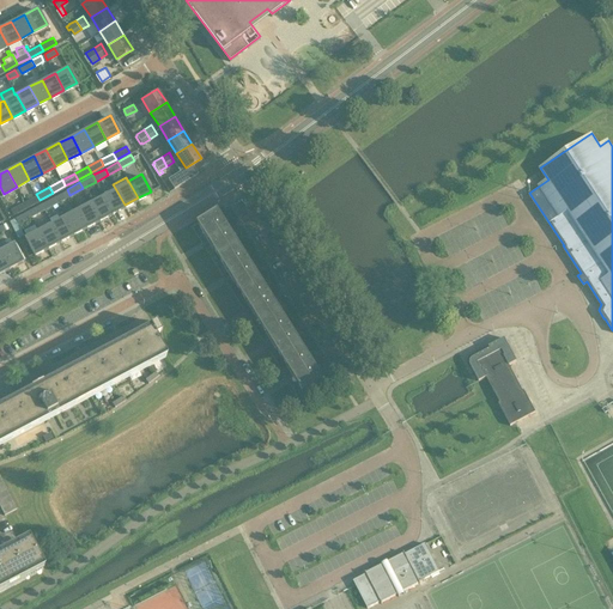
[(115,188),(103,195),(111,212),(125,205),(115,188)]
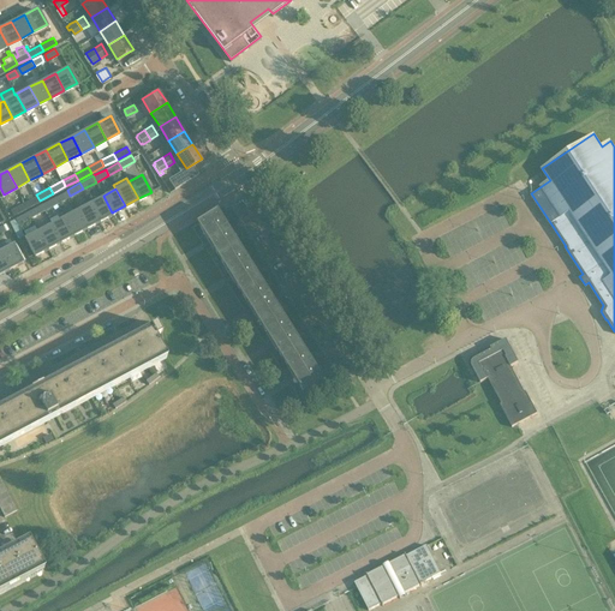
[(70,196),(67,190),(54,196),(58,203),(58,202),(60,208),(66,205),(65,203),(72,198),(70,196)]
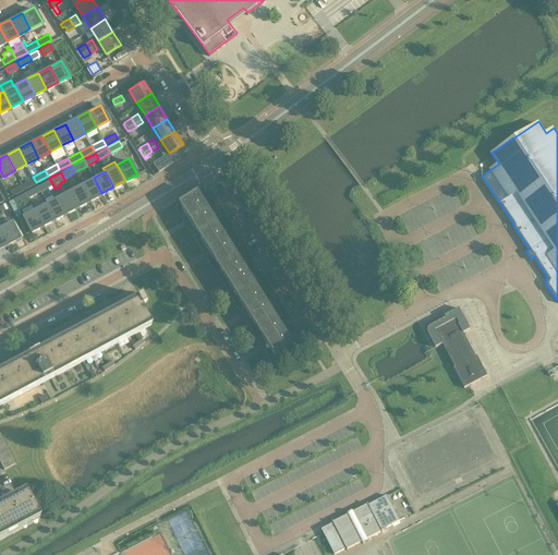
[(33,177),(22,182),(25,188),(36,182),(33,177)]
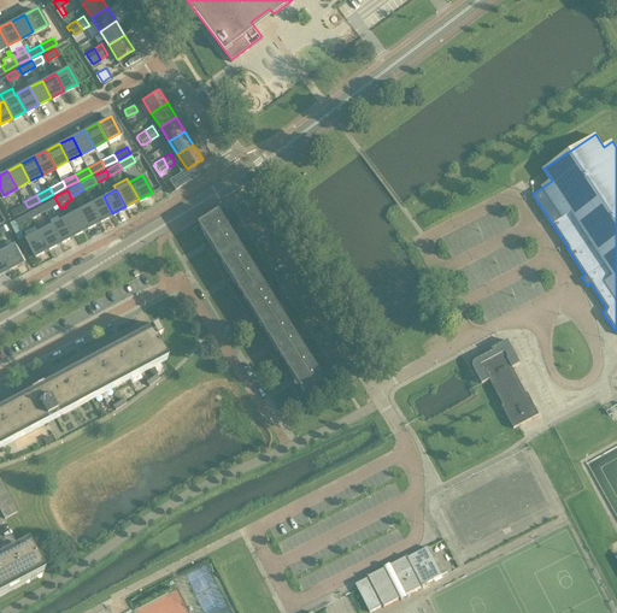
[(58,204),(54,196),(41,204),(45,210),(58,204)]
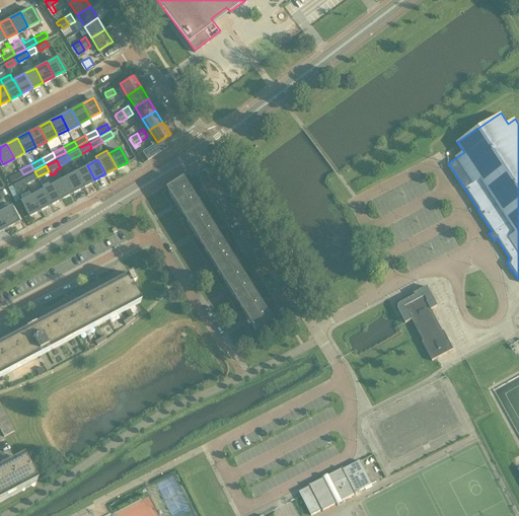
[(94,179),(87,165),(76,171),(84,186),(94,179)]
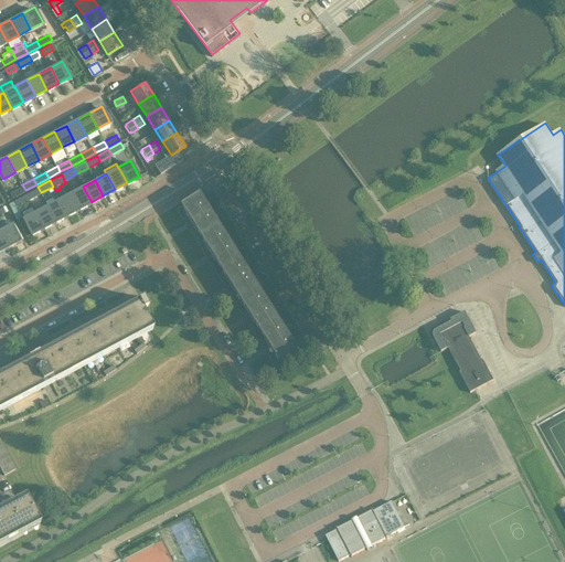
[(25,190),(22,184),(9,191),(12,197),(25,190)]
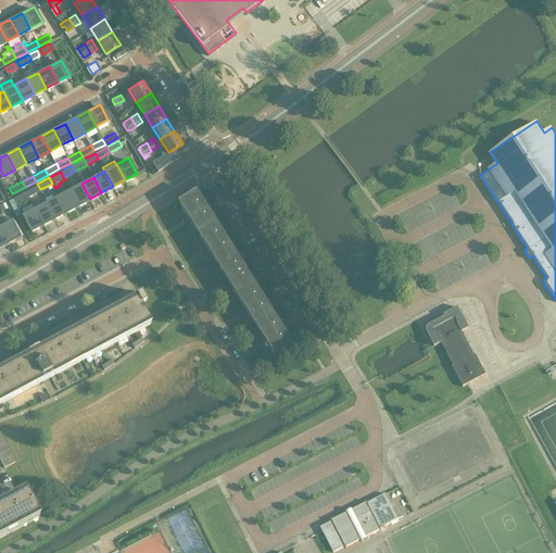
[(40,189),(37,184),(25,190),(28,196),(40,189)]
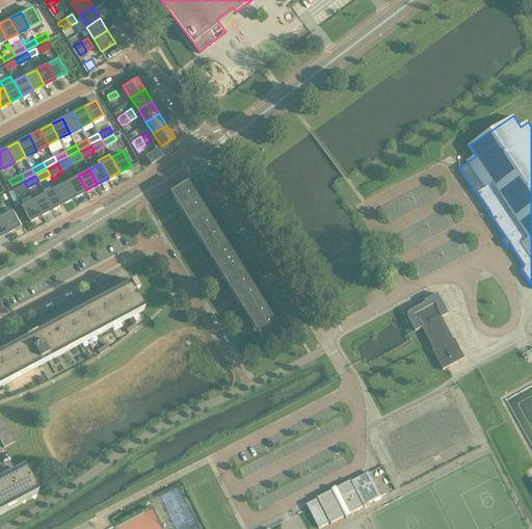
[(78,176),(67,181),(75,195),(86,190),(78,176)]
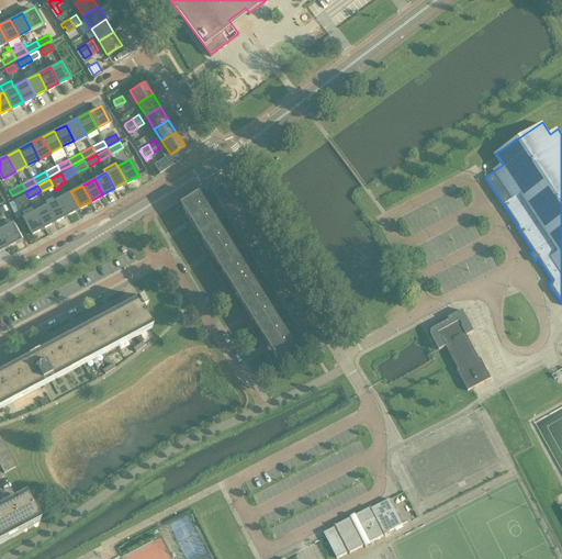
[(79,207),(70,191),(59,198),(67,213),(79,207)]
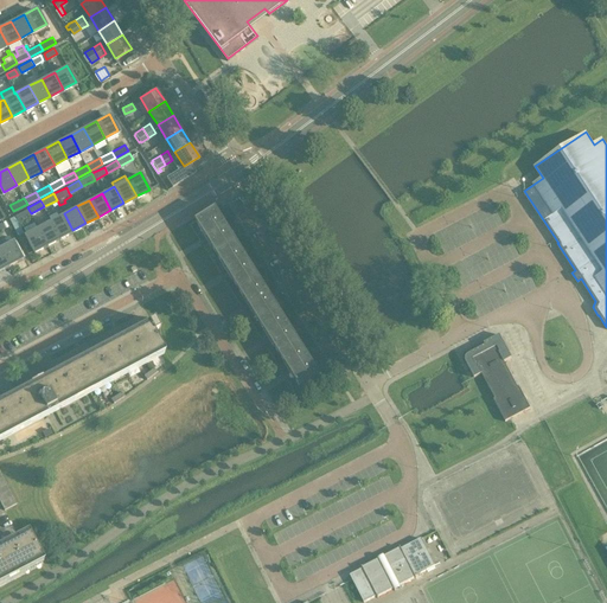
[(217,252),(237,241),(229,226),(232,224),(229,219),(225,222),(217,206),(197,219),(217,252)]
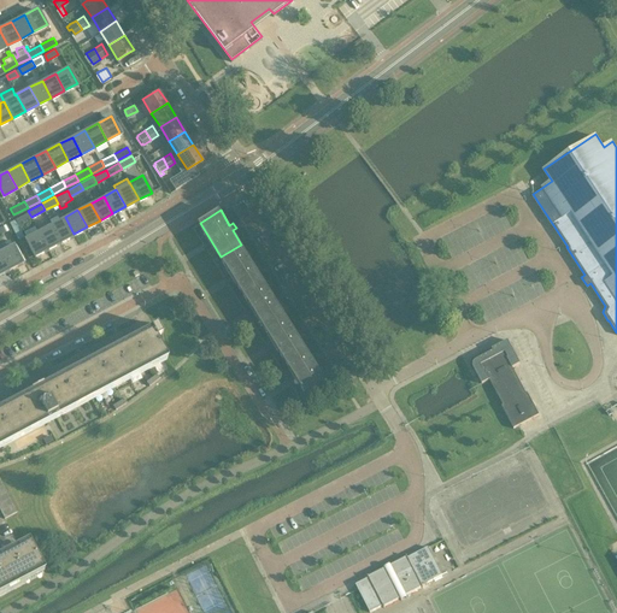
[(31,217),(28,211),(10,220),(18,237),(24,234),(18,224),(31,217)]
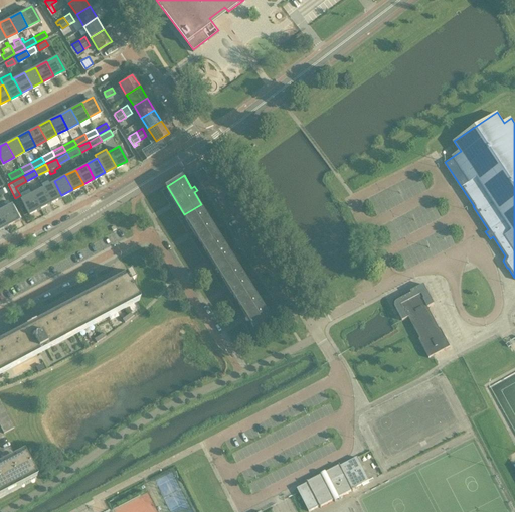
[(54,181),(43,187),(50,201),(61,195),(54,181)]
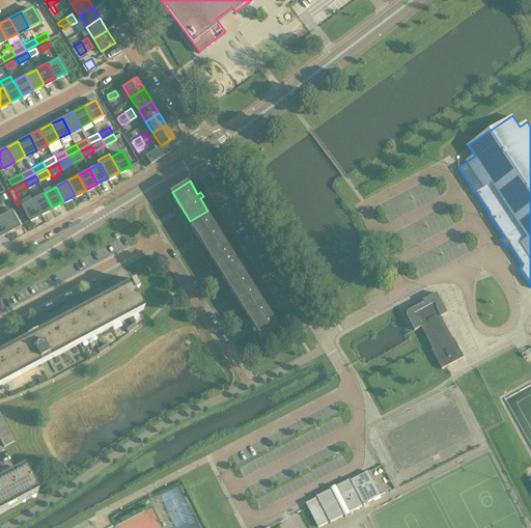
[(4,192),(0,194),(0,200),(5,198),(7,202),(8,201),(4,192)]
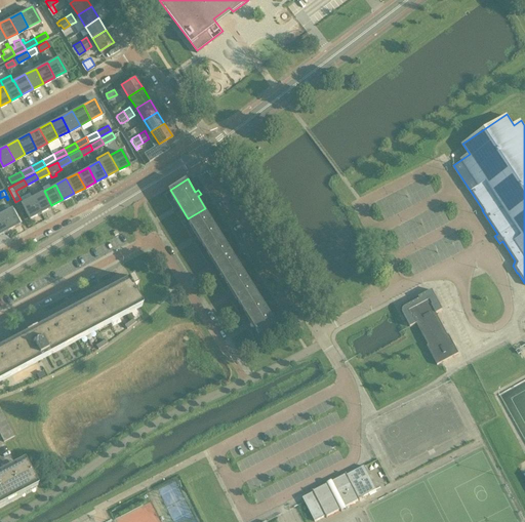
[(51,205),(44,191),(33,196),(41,210),(51,205)]
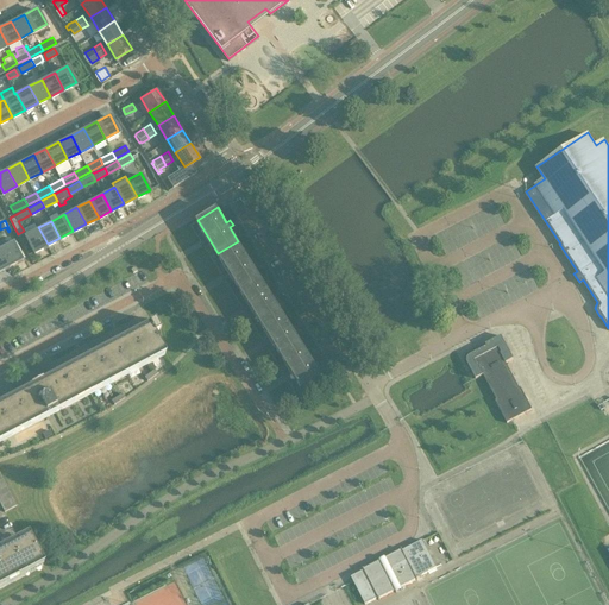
[(48,244),(38,227),(25,234),(35,251),(48,244)]
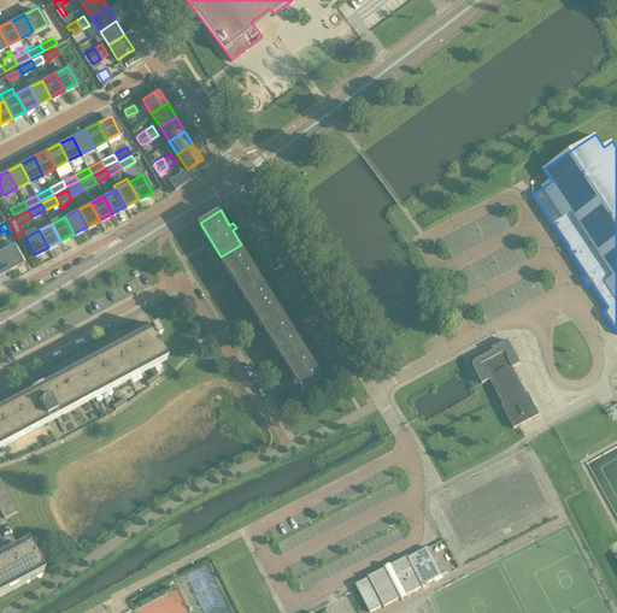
[(0,251),(0,252),(9,269),(22,261),(13,245),(0,251)]
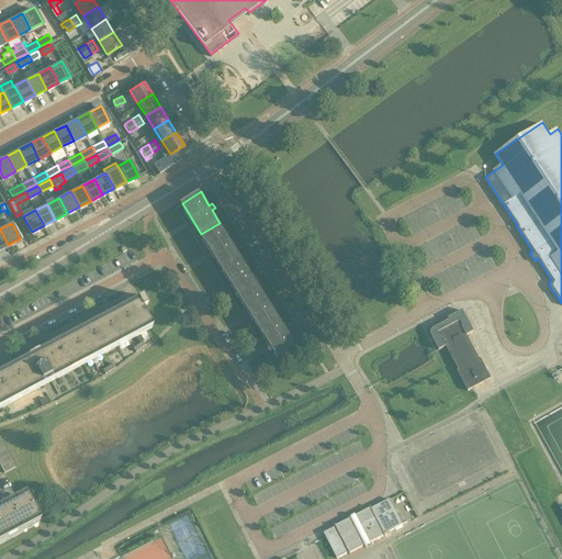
[(220,223),(201,234),(221,265),(239,254),(232,241),(234,238),(231,234),(228,236),(220,223)]
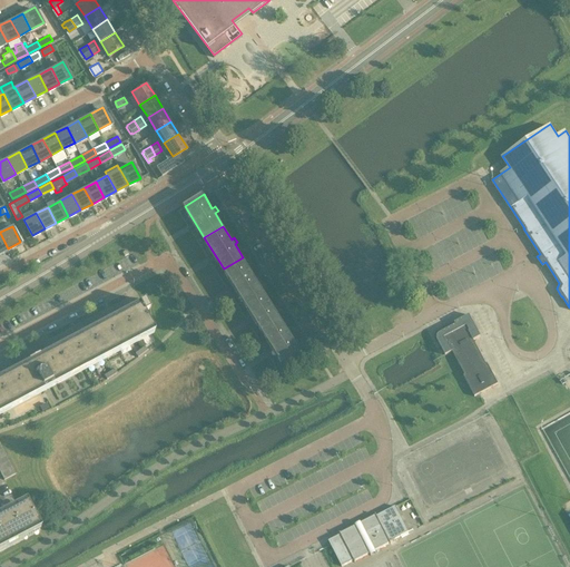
[(243,257),(224,269),(244,301),(263,289),(254,275),(257,274),(254,269),(251,271),(243,257)]
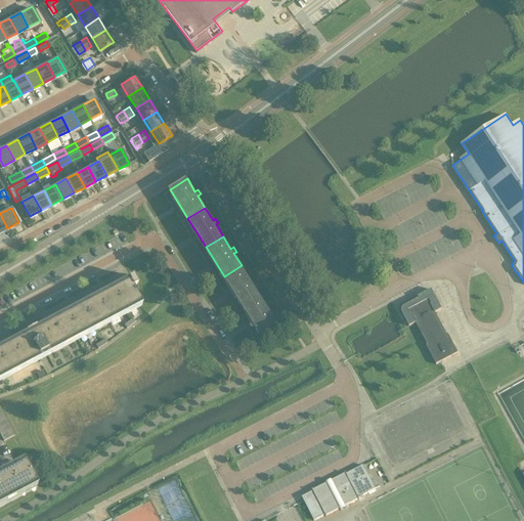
[(249,277),(242,265),(224,276),(243,305),(259,294),(252,281),(254,280),(252,275),(249,277)]
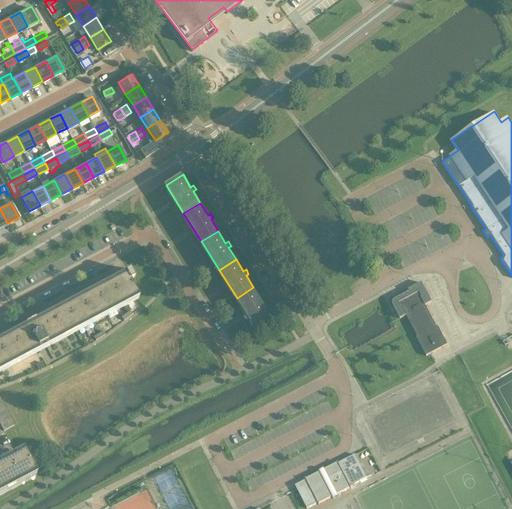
[(0,365),(137,293),(129,279),(133,277),(135,280),(136,280),(129,268),(0,336),(0,365)]
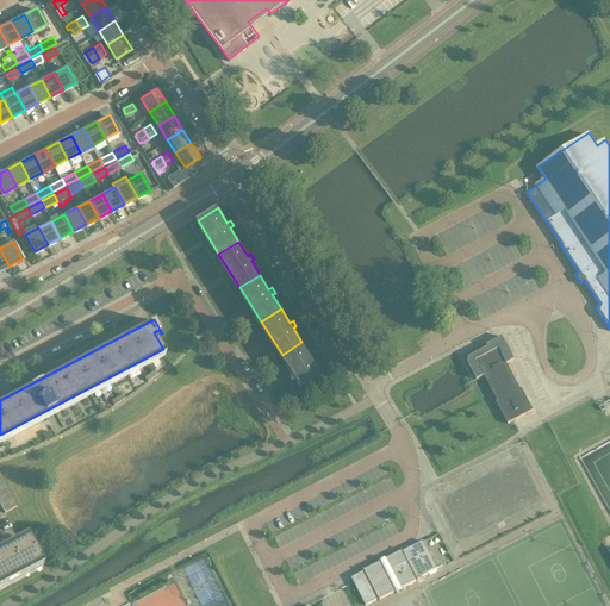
[(467,357),(467,358),(467,360),(467,361),(475,378),(484,373),(497,398),(496,399),(508,422),(533,408),(521,386),(520,387),(506,361),(514,357),(502,335),(486,342),(487,344),(470,354),(468,355),(467,356),(467,357)]
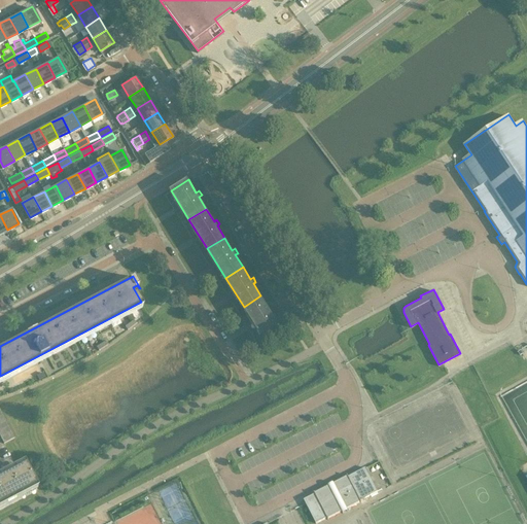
[(269,308),(260,295),(244,307),(261,336),(279,325),(271,312),(274,311),(271,306),(269,308)]
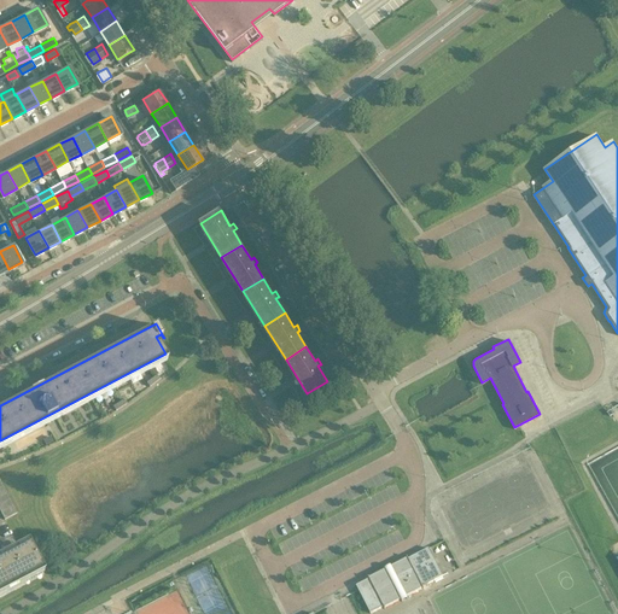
[(157,372),(147,380),(150,384),(159,376),(157,372)]
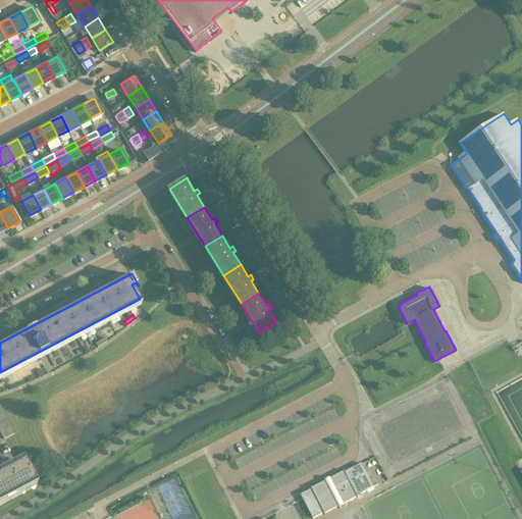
[(104,335),(96,341),(98,345),(107,339),(104,335)]
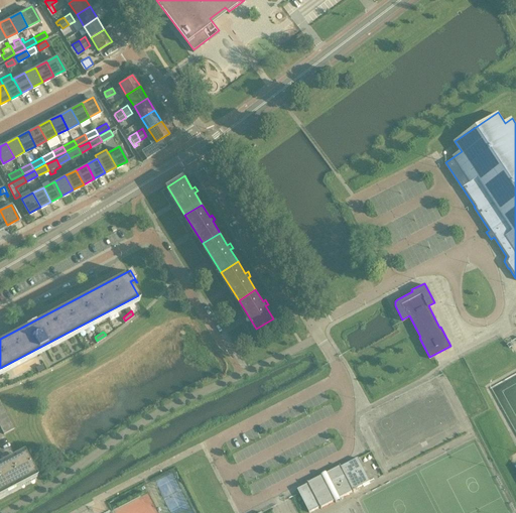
[(0,419),(8,415),(6,410),(0,412),(0,419)]
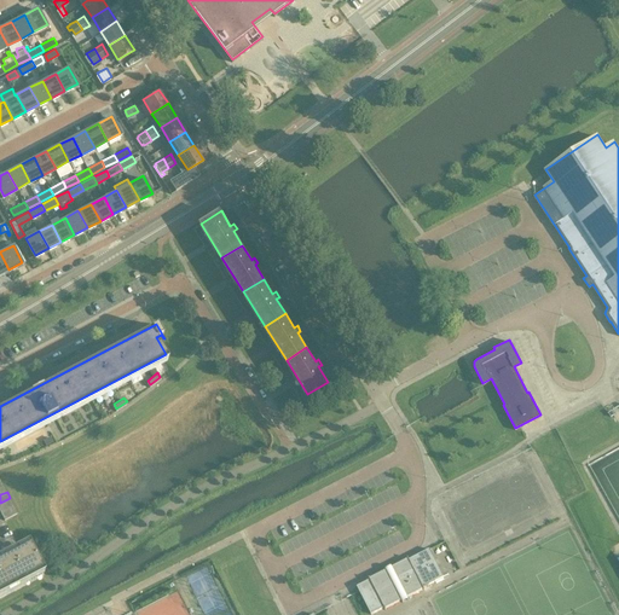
[(0,509),(1,511),(13,504),(10,498),(0,503),(0,509)]
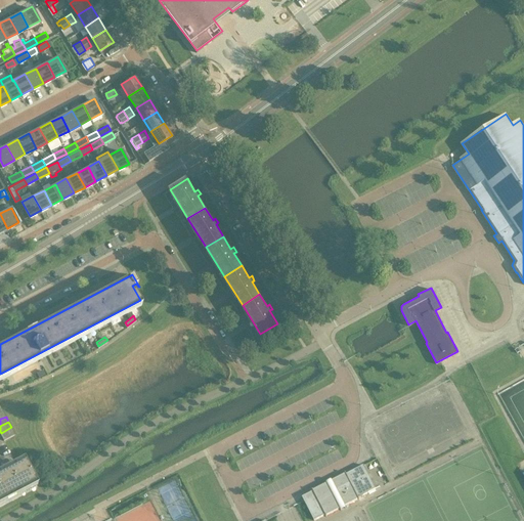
[(11,427),(1,433),(3,438),(14,433),(11,427)]
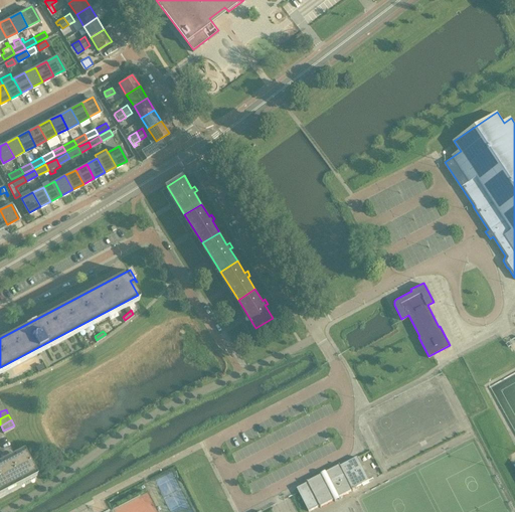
[(371,471),(380,467),(371,449),(362,453),(371,471)]
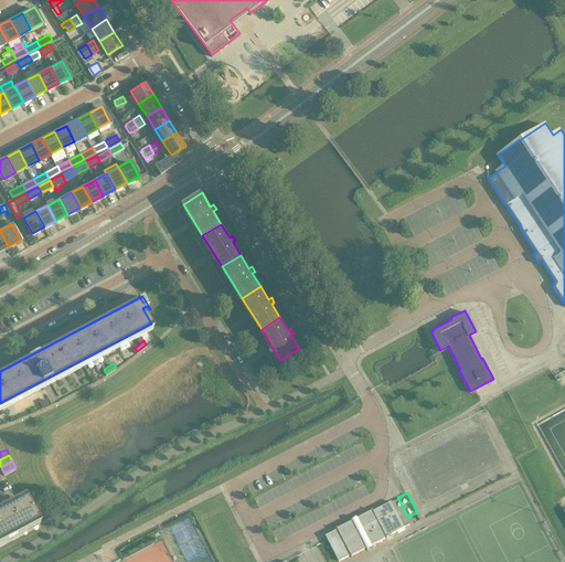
[(0,540),(38,521),(27,499),(0,512),(0,540)]
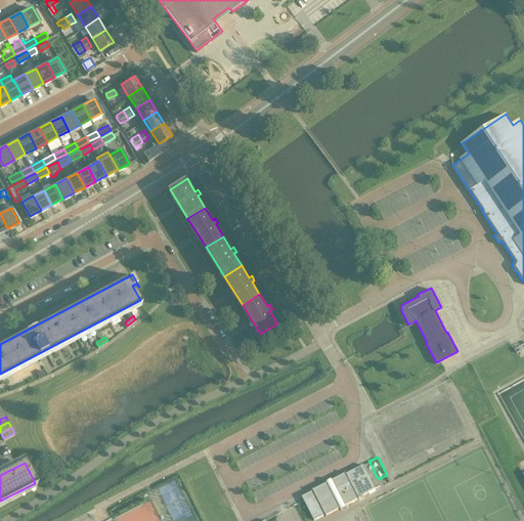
[(314,518),(324,513),(325,514),(326,514),(325,513),(340,507),(341,507),(340,506),(344,504),(344,505),(345,505),(345,504),(358,496),(358,497),(359,497),(358,495),(376,486),(375,484),(372,478),(364,465),(363,464),(363,463),(346,472),(345,470),(345,471),(332,478),(331,477),(331,478),(328,480),(326,480),(326,481),(313,488),(312,487),(313,489),(302,494),(304,498),(314,518)]
